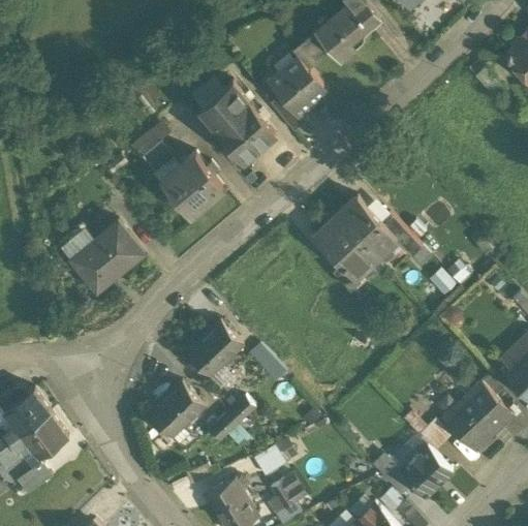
[(366,0),(363,0),(354,7),(349,2),(317,29),(316,29),(314,30),(315,31),(296,48),(294,47),(293,49),(299,56),(309,68),(310,67),(311,66),(332,49),(340,60),(355,47),(350,40),(379,17),(366,0)]
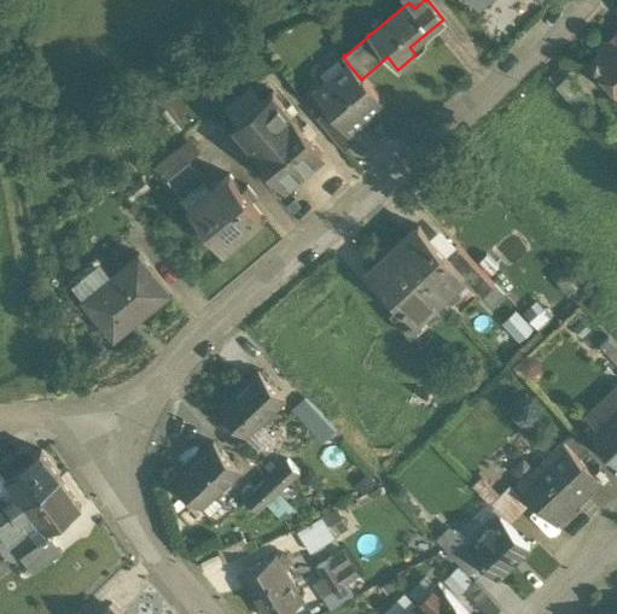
[(616,39),(591,64),(598,74),(598,79),(604,86),(610,86),(616,93),(616,39)]
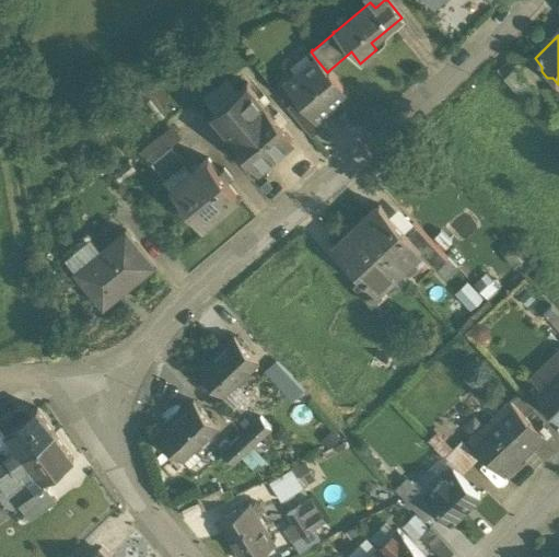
[(327,72),(316,59),(286,85),(297,99),(315,120),(317,119),(342,99),(342,89),(328,71),(327,72)]
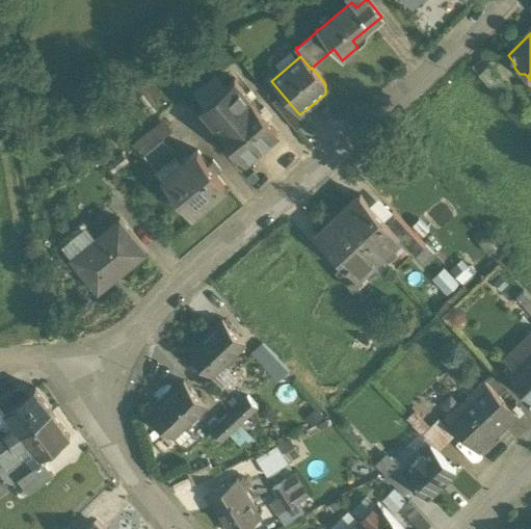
[(276,133),(234,82),(203,109),(245,160),(276,133)]
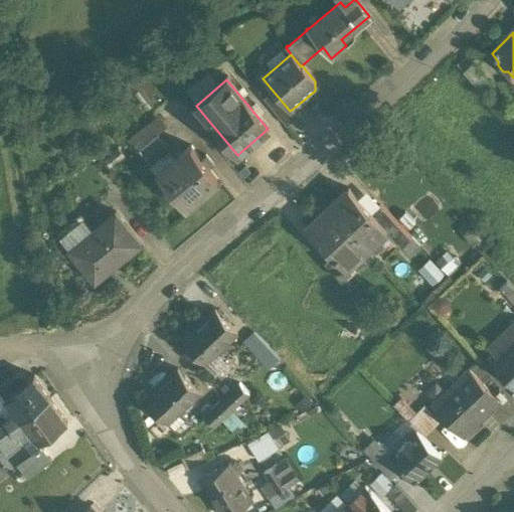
[(290,111),(273,91),(264,99),(287,127),(298,118),(292,110),(290,111)]
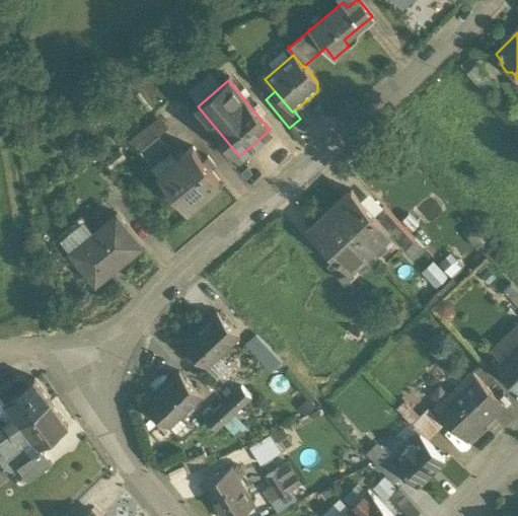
[(177,162),(158,139),(139,153),(158,177),(177,162)]
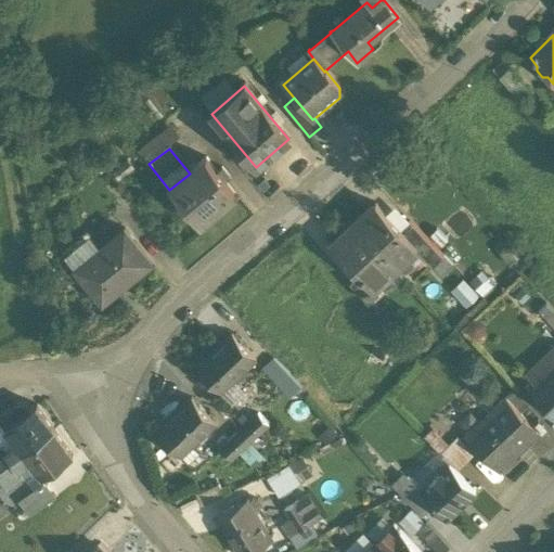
[(233,194),(206,161),(190,174),(169,190),(198,226),(218,210),(216,208),(233,194)]
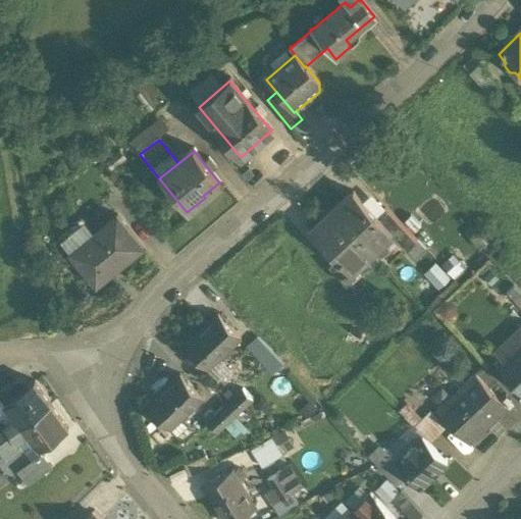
[(375,216),(353,192),(331,211),(375,259),(396,241),(397,240),(375,216)]
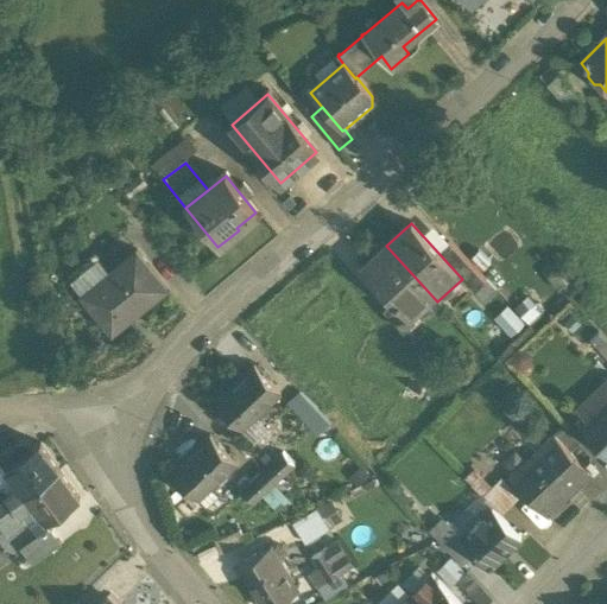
[(463,259),(447,242),(437,252),(462,279),(461,280),(473,293),(485,283),(474,271),(463,259)]
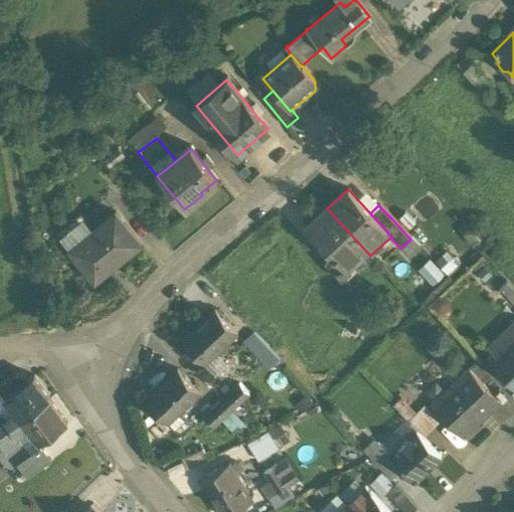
[(370,256),(327,208),(306,227),(332,256),(344,269),(345,268),(351,274),(370,256)]
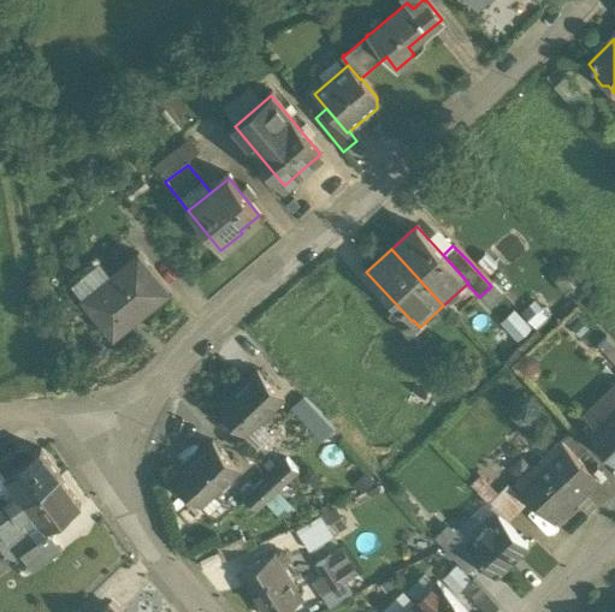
[(482,251),(469,262),(480,274),(492,263),(482,251)]
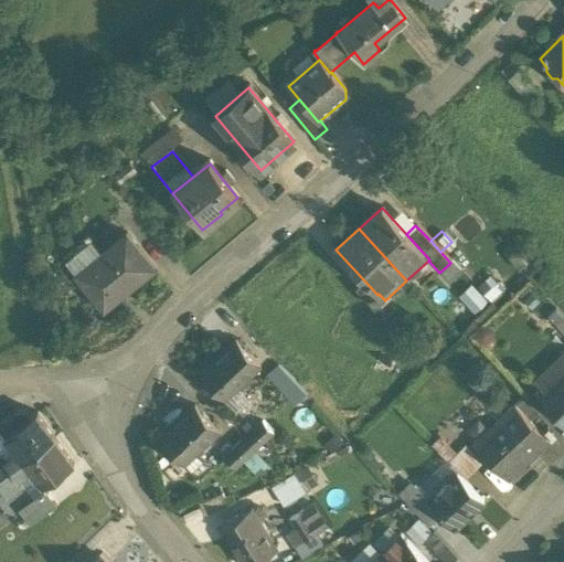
[(99,256),(76,275),(104,309),(153,269),(126,235),(99,256)]
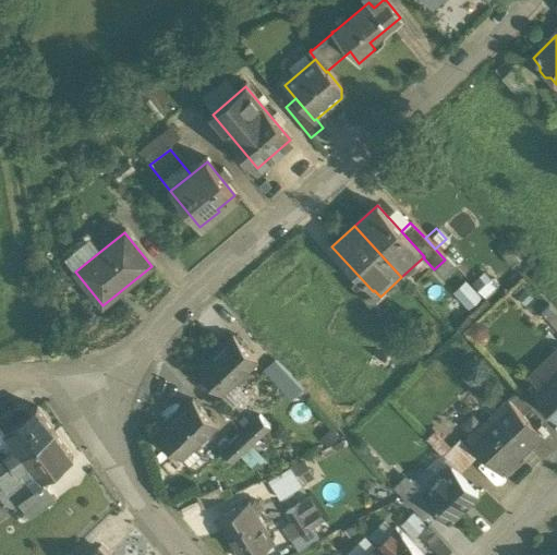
[(89,242),(67,261),(75,272),(98,253),(89,242)]
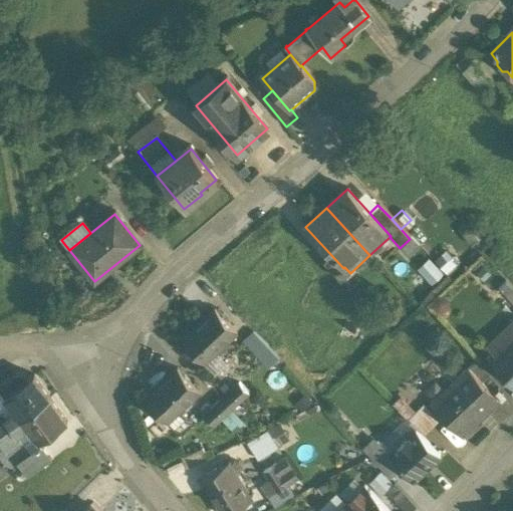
[(343,268),(331,255),(322,263),(340,282),(350,273),(344,267),(343,268)]
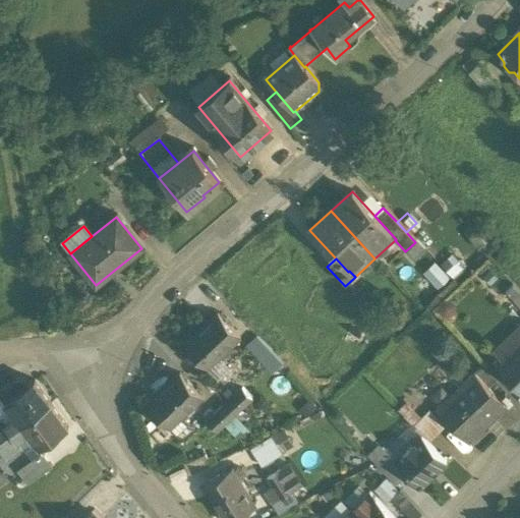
[(511,302),(519,311),(519,296),(519,295),(511,302)]
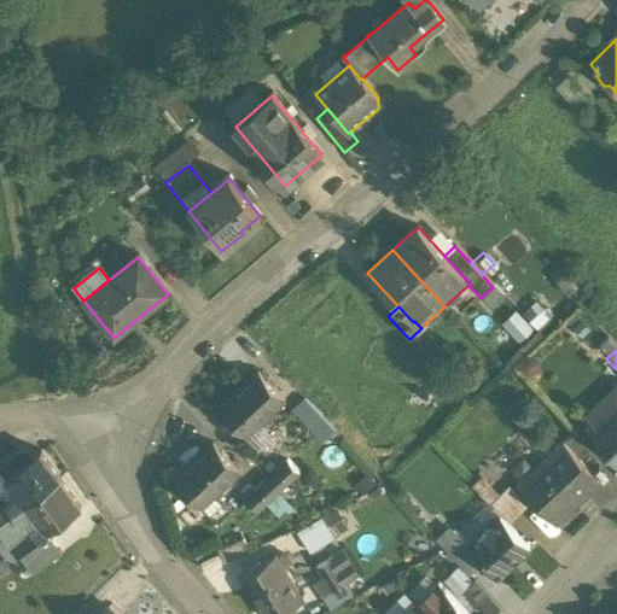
[(257,370),(219,407),(239,430),(252,417),(258,424),(284,399),(257,370)]
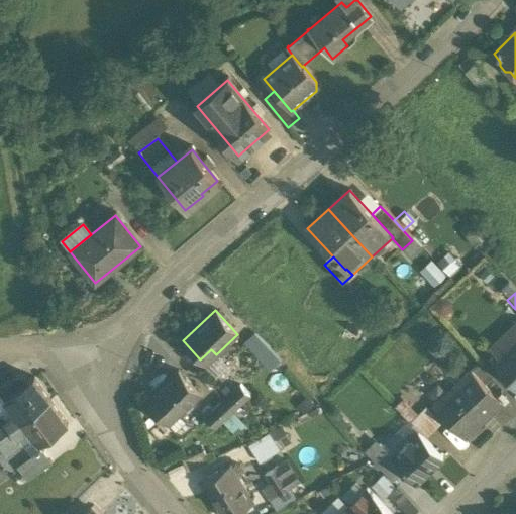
[(515,321),(487,349),(493,354),(487,360),(515,390),(515,321)]
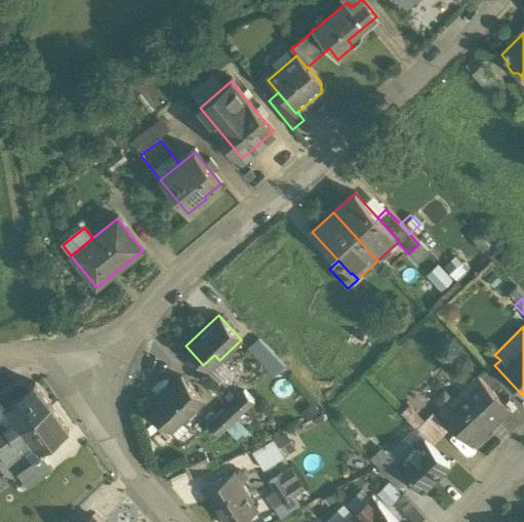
[(269,351),(257,339),(248,349),(274,376),(284,368),(280,363),(269,351)]
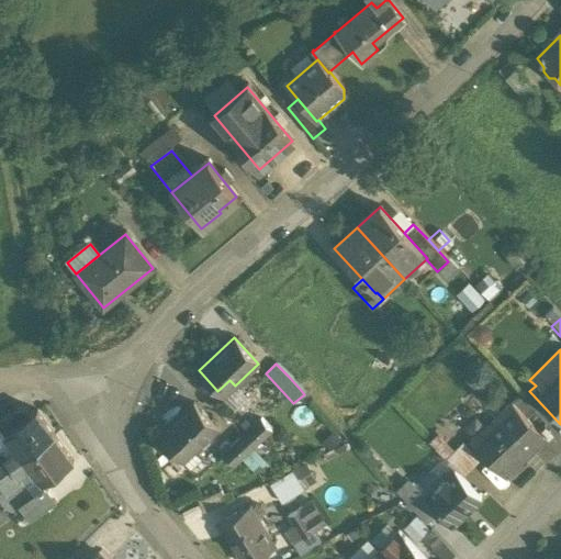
[(298,366),(288,376),(300,389),(311,379),(298,366)]
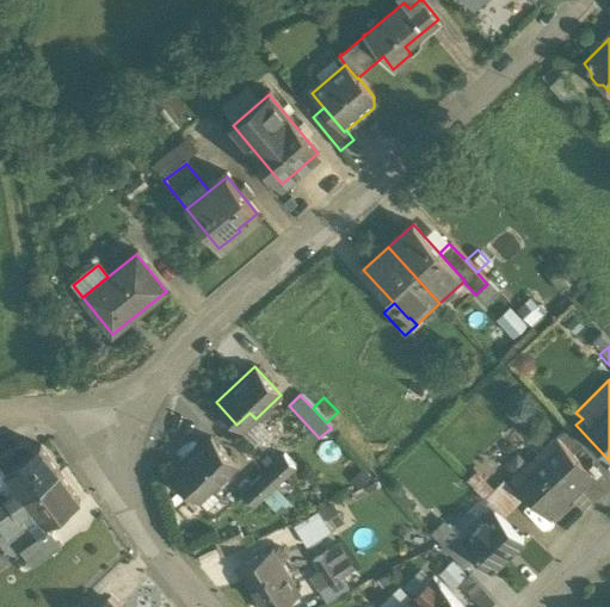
[(242,428),(250,440),(265,429),(259,419),(242,428)]
